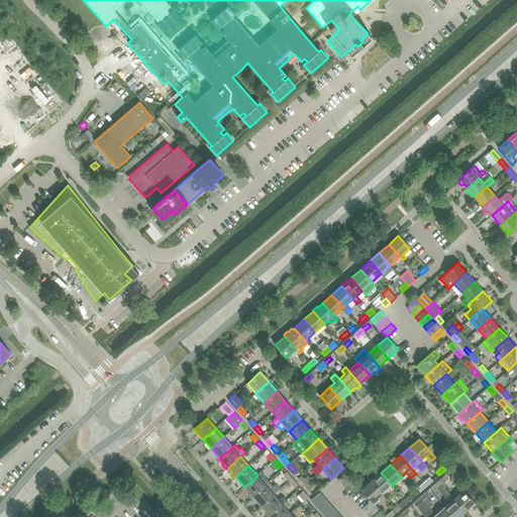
[(257,476),(244,487),(247,491),(246,492),(246,494),(250,498),(252,496),(266,485),(269,483),(265,478),(265,477),(262,472),(260,473),(257,476)]
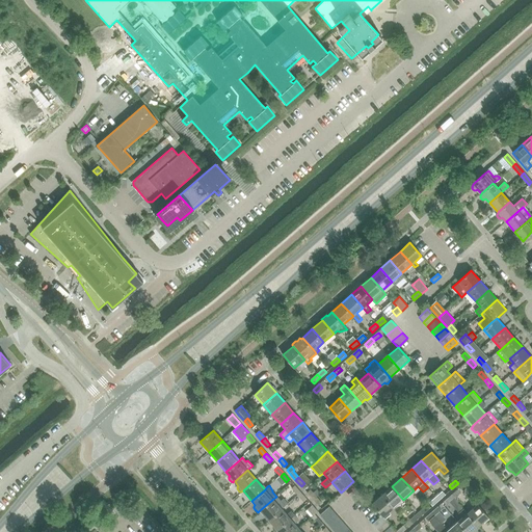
[(291,488),(297,495),(300,491),(295,485),(291,488)]
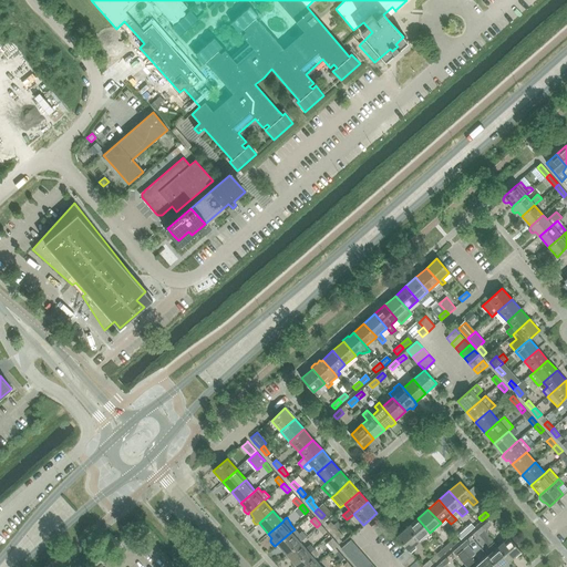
[(418,518),(408,527),(420,542),(430,533),(418,518)]
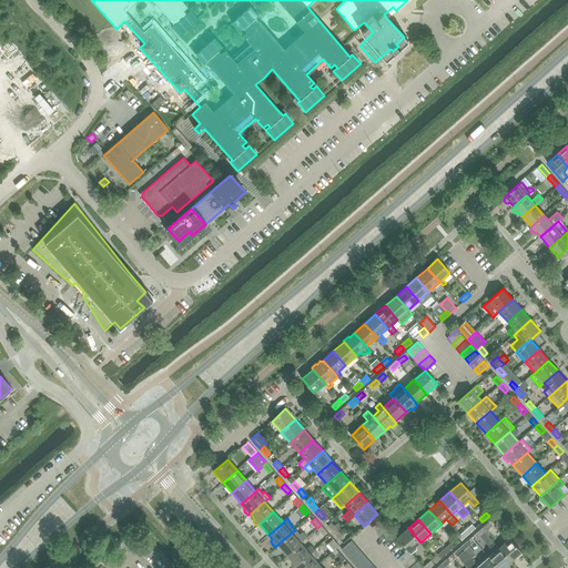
[(327,526),(334,533),(337,530),(331,523),(327,526)]
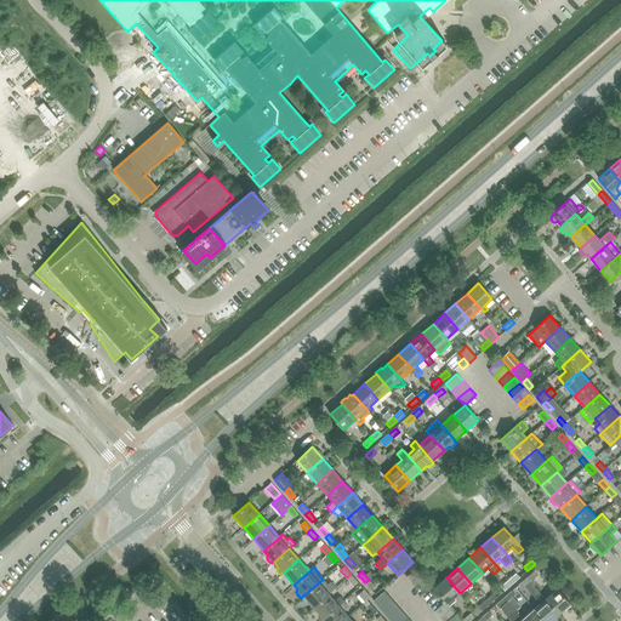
[(534,571),(527,577),(530,581),(537,575),(534,571)]
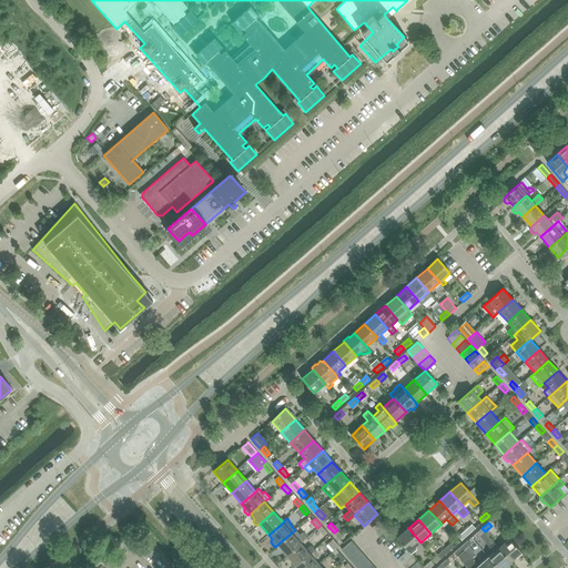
[(321,525),(317,528),(323,536),(327,533),(321,525)]
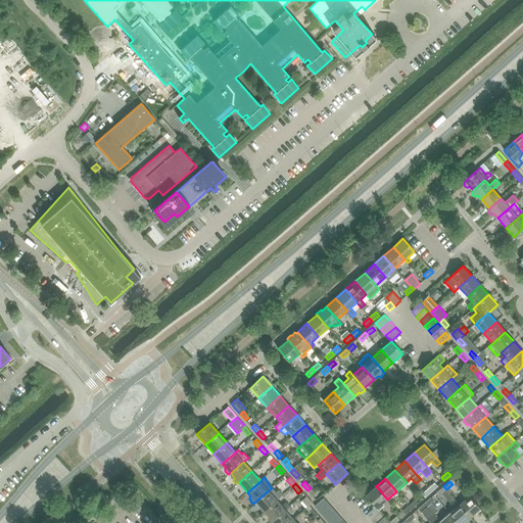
[(434,483),(428,488),(431,492),(437,486),(434,483)]
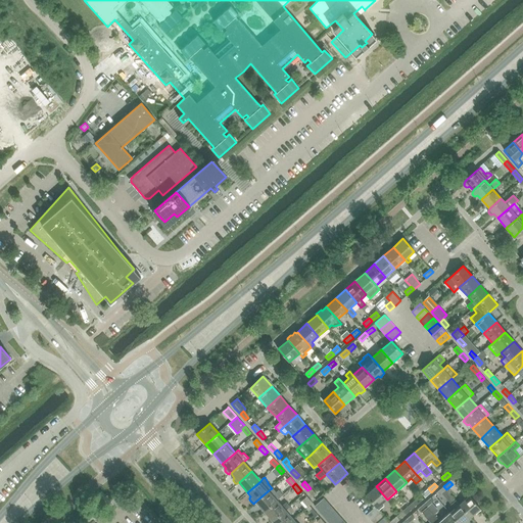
[(376,486),(366,495),(376,507),(379,510),(384,506),(382,504),(387,500),(376,486)]
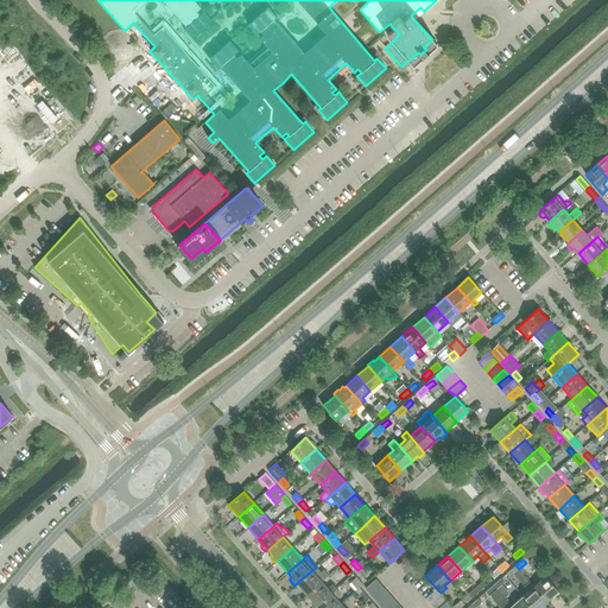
[(519,569),(515,565),(508,572),(512,576),(519,569)]
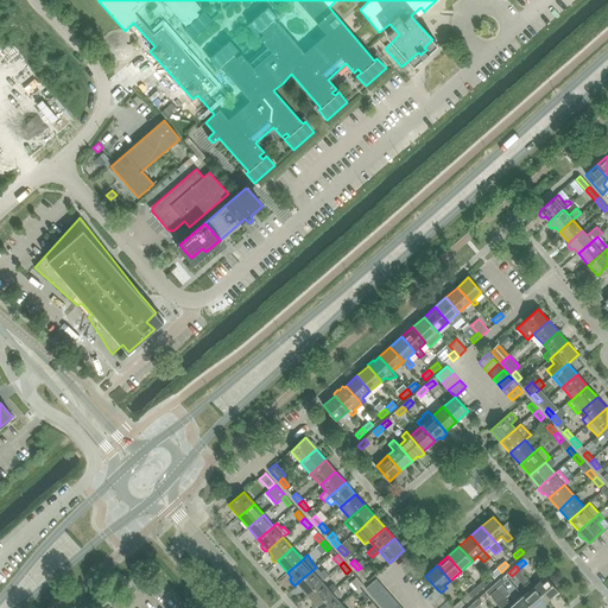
[(312,570),(297,583),(306,594),(308,595),(322,582),(327,577),(329,575),(324,569),(321,571),(317,567),(316,568),(312,570)]
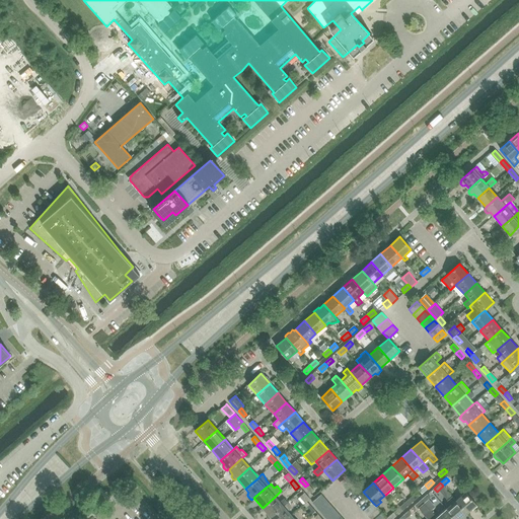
[(308,485),(305,487),(310,494),(313,491),(308,485)]
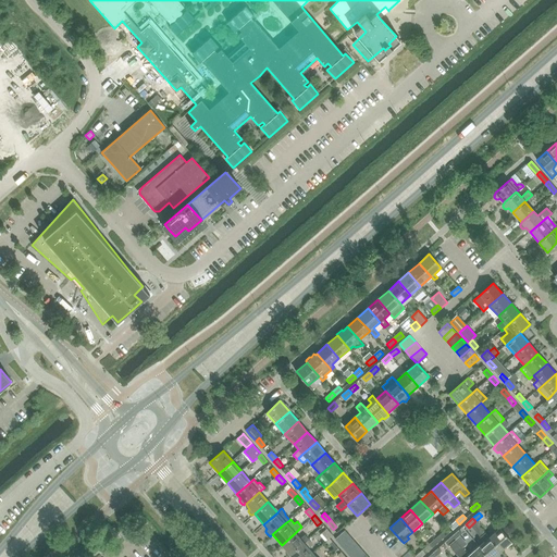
[(459,524),(456,520),(449,527),(453,530),(459,524)]
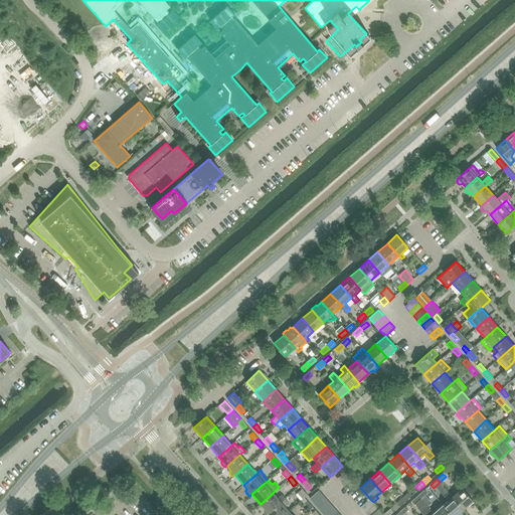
[(462,488),(453,497),(464,510),(473,501),(462,488)]
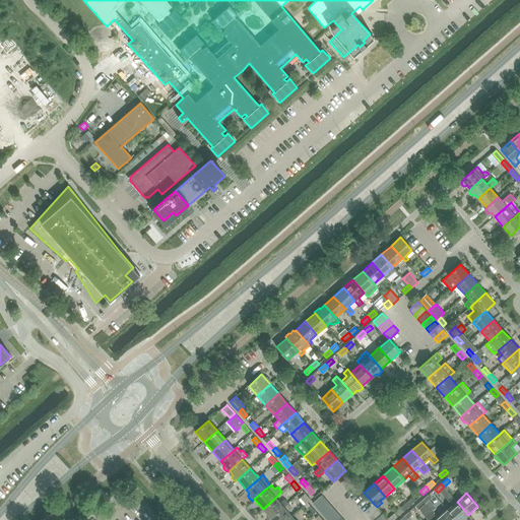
[(305,494),(300,498),(306,504),(304,506),(308,503),(311,500),(305,494)]
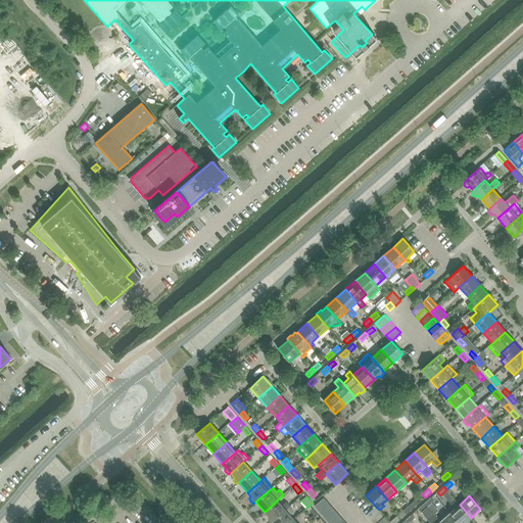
[(315,506),(319,511),(328,503),(324,497),(315,506)]
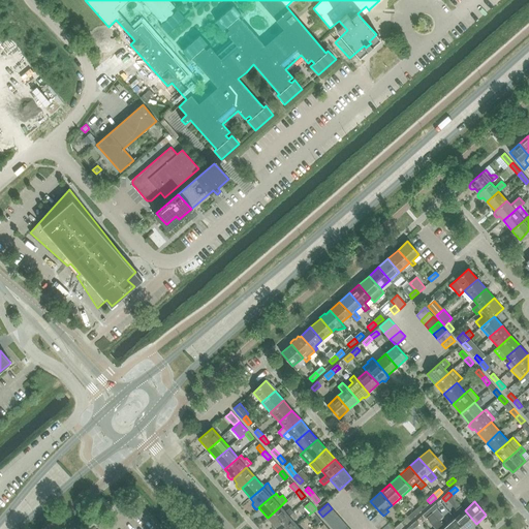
[(435,503),(429,509),(432,512),(438,506),(435,503)]
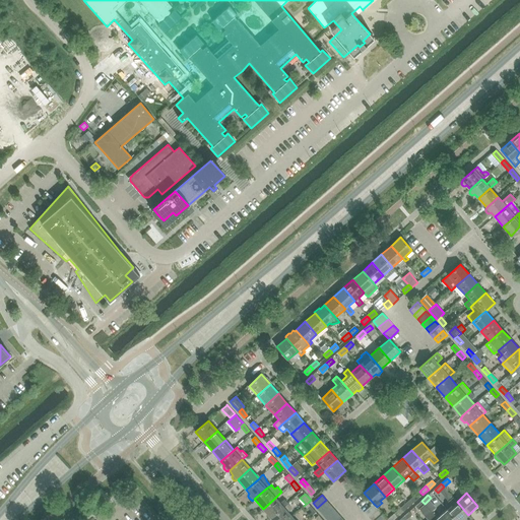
[(412,497),(406,503),(409,506),(415,501),(412,497)]
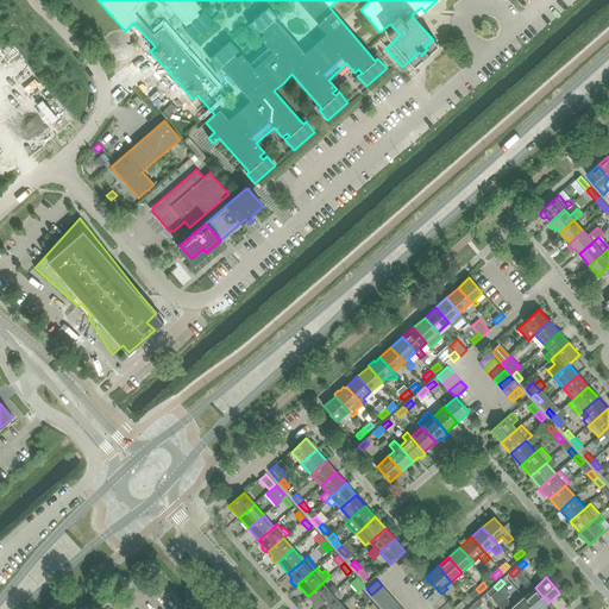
[(308,596),(318,607),(337,590),(332,584),(327,588),(322,583),(308,596)]
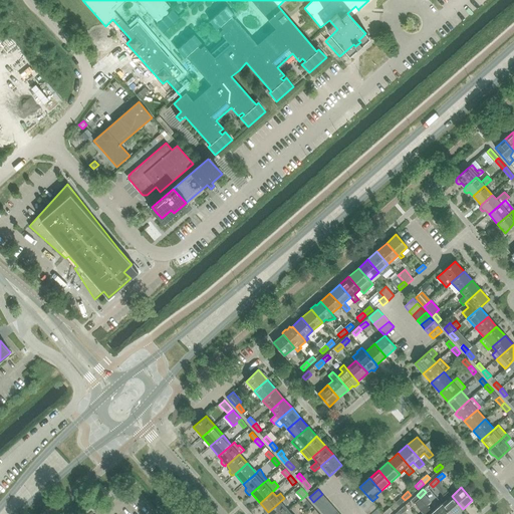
[(447,500),(442,504),(450,513),(456,513),(463,509),(452,496),(448,492),(443,496),(447,500)]
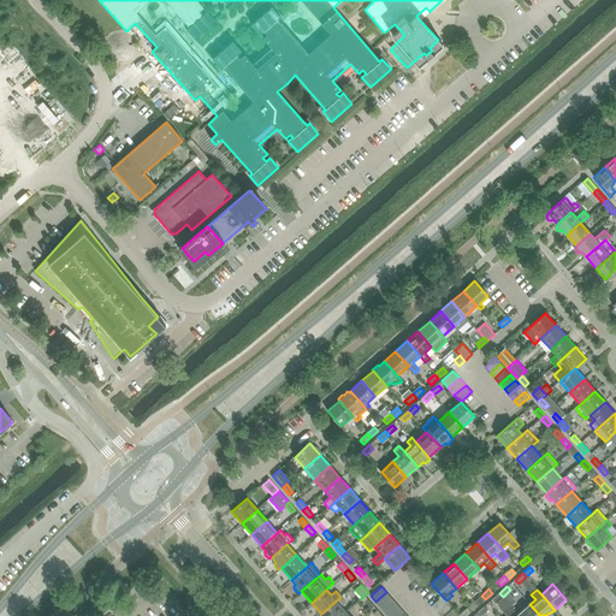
[(375,602),(380,606),(391,597),(386,592),(375,602)]
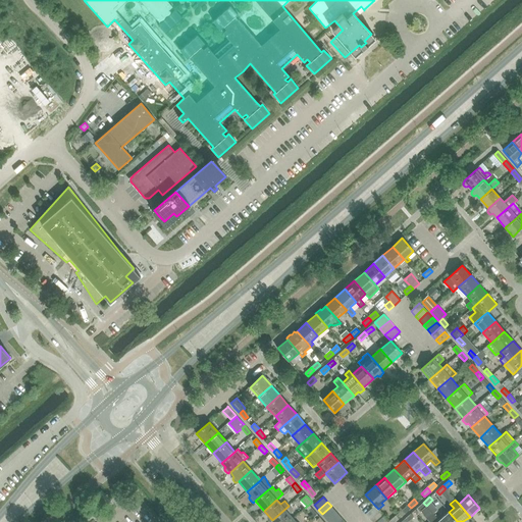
[(426,506),(423,503),(417,508),(420,511),(426,506)]
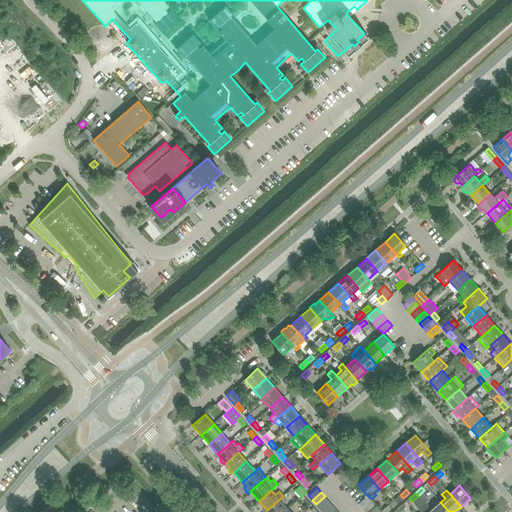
[(403,498),(400,495),(394,500),(397,504),(403,498)]
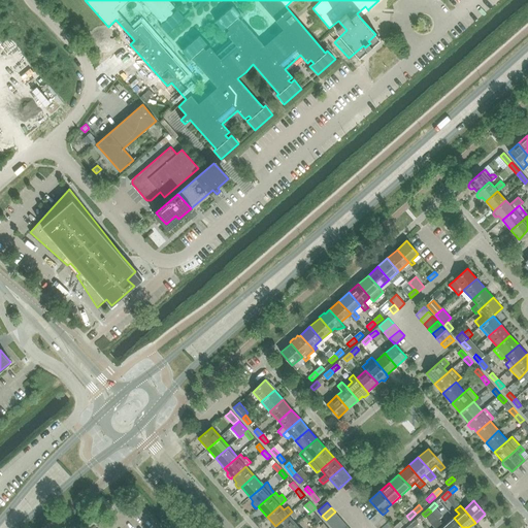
[(275,526),(276,527),(292,527),(297,524),(293,520),(296,518),(296,516),(292,512),(275,526)]
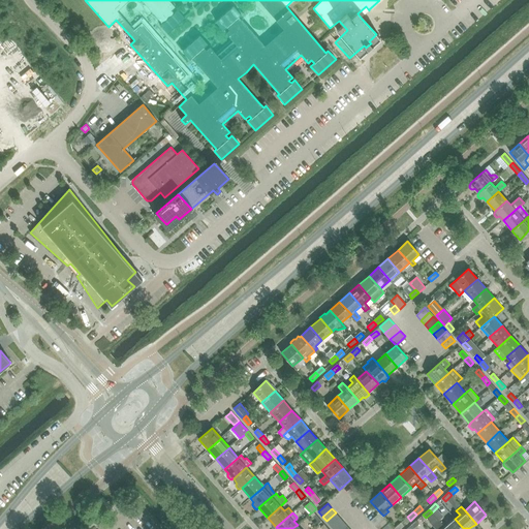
[(327,521),(331,525),(340,517),(336,512),(327,521)]
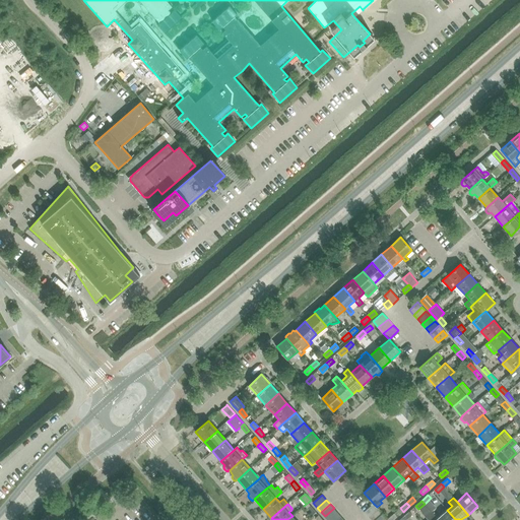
[(364,512),(369,517),(378,509),(377,507),(374,504),(364,512)]
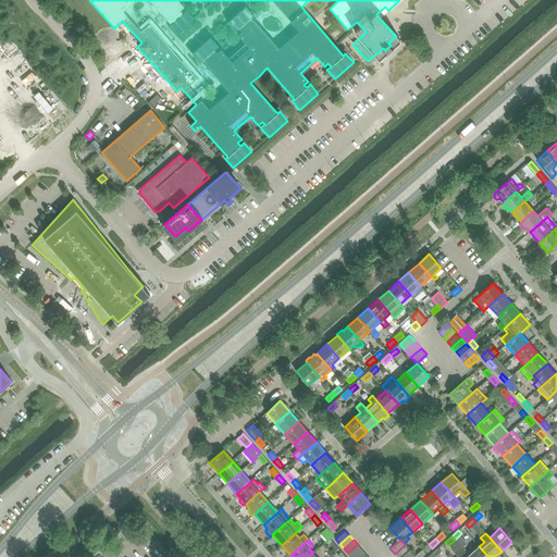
[(455,540),(448,545),(452,548),(452,549),(458,556),(470,556),(469,555),(455,540)]
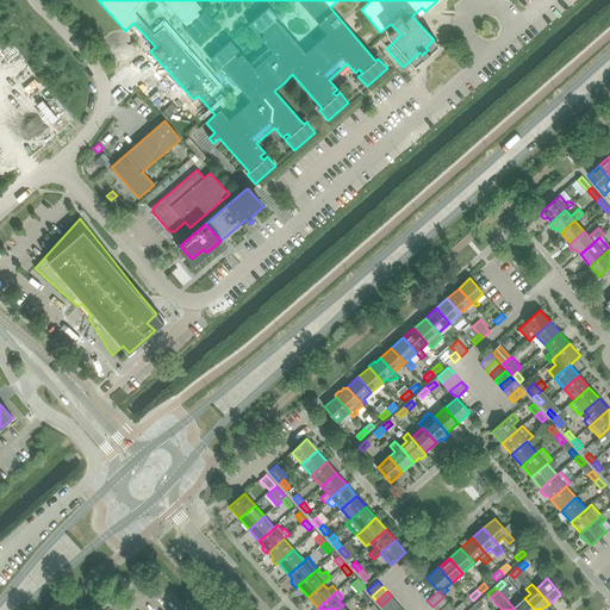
[(381,605),(384,609),(386,609),(397,602),(392,596),(381,605)]
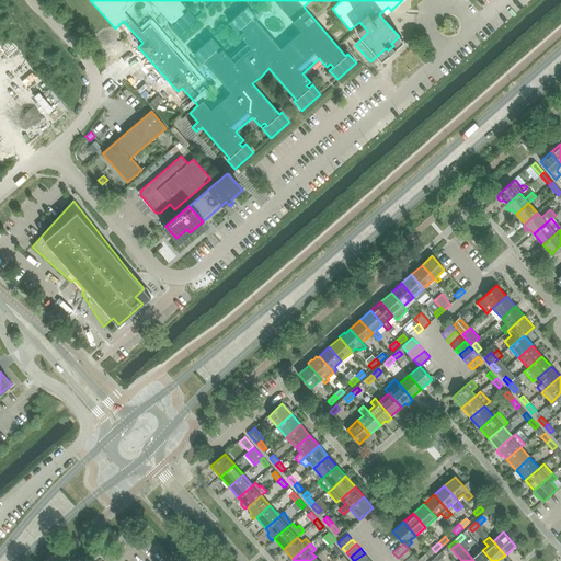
[(400,560),(404,560),(413,554),(408,549),(398,558),(400,560)]
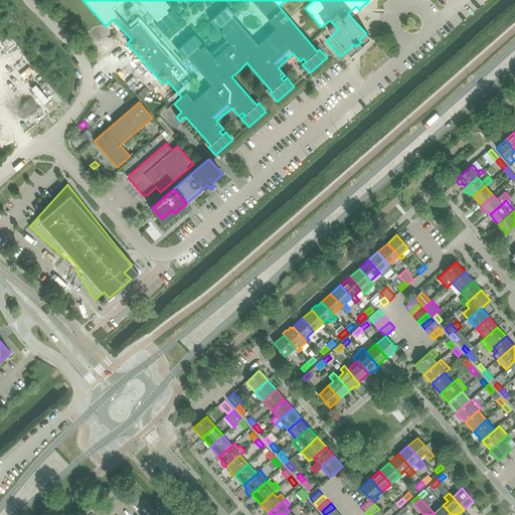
[(451,514),(443,505),(434,513),(435,514),(451,514)]
